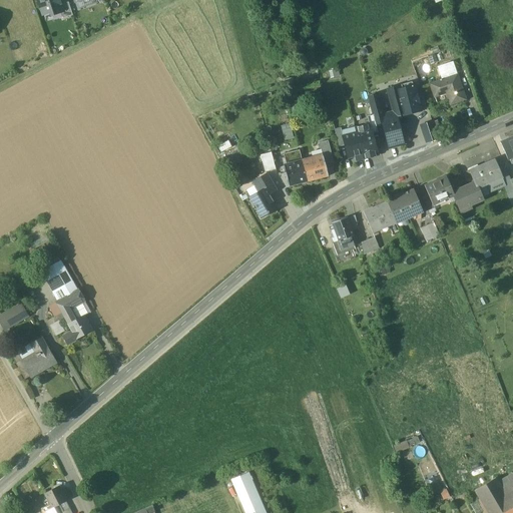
[(59,0),(38,0),(43,15),(51,12),(52,15),(61,12),(63,12),(60,1),(59,0)]
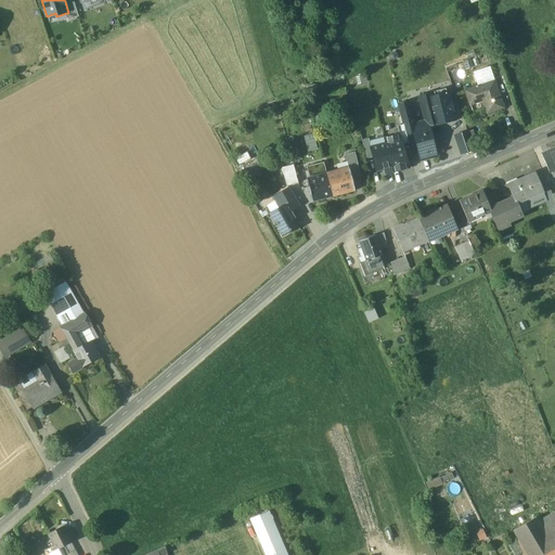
[(73,0),(67,0),(65,1),(68,13),(66,13),(68,21),(78,17),(73,0)]
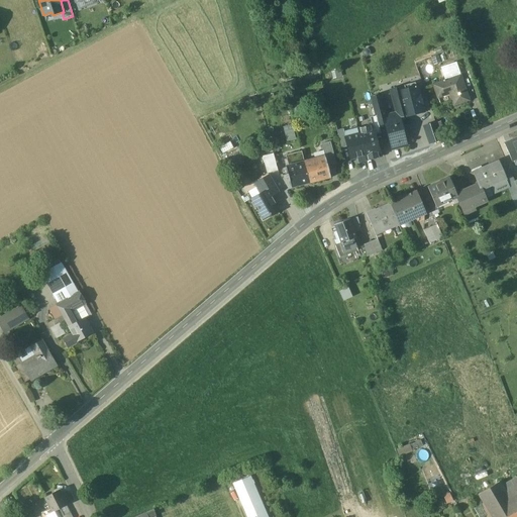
[(460,77),(434,86),(437,96),(449,92),(453,106),(469,101),(460,77)]
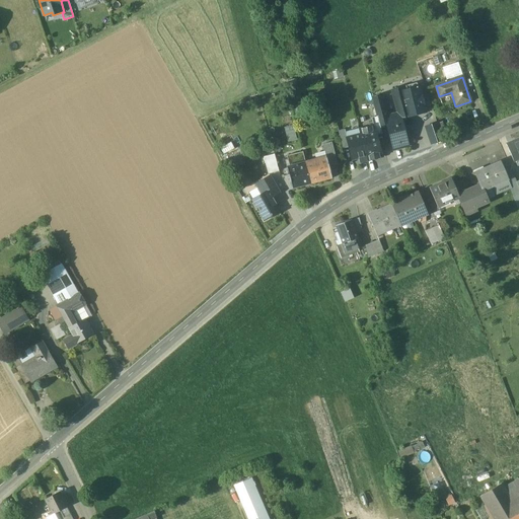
[(419,84),(401,88),(406,115),(425,110),(419,84)]
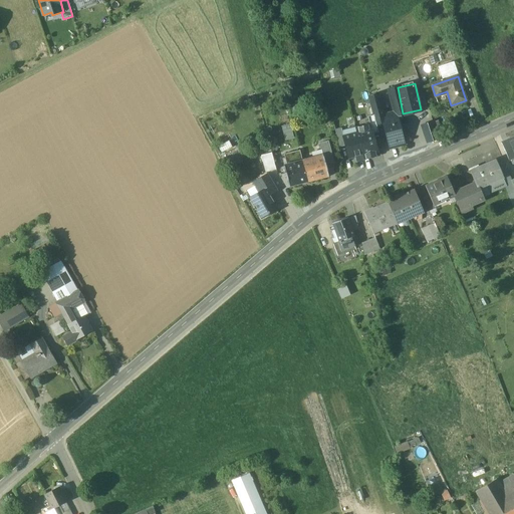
[(397,90),(391,92),(395,110),(402,108),(397,90)]
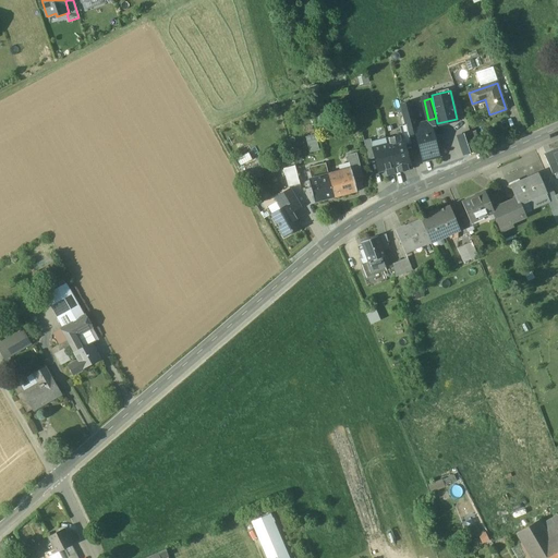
[(411,104),(401,107),(405,125),(408,133),(415,131),(423,160),(438,157),(429,123),(416,126),(411,104)]
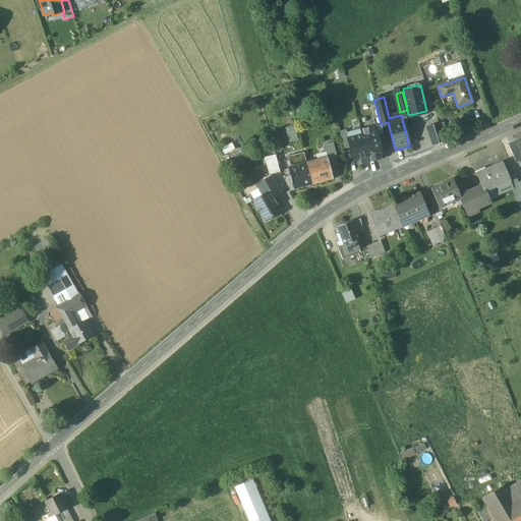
[(379,117),(372,118),(374,126),(375,126),(378,135),(384,134),(381,124),(379,117)]
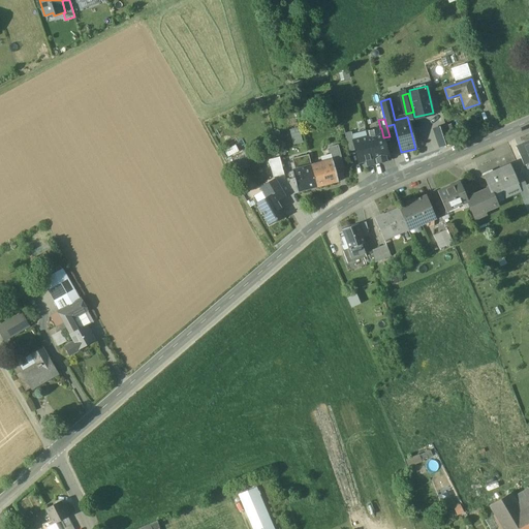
[(440,125),(433,127),(439,147),(446,144),(440,125)]
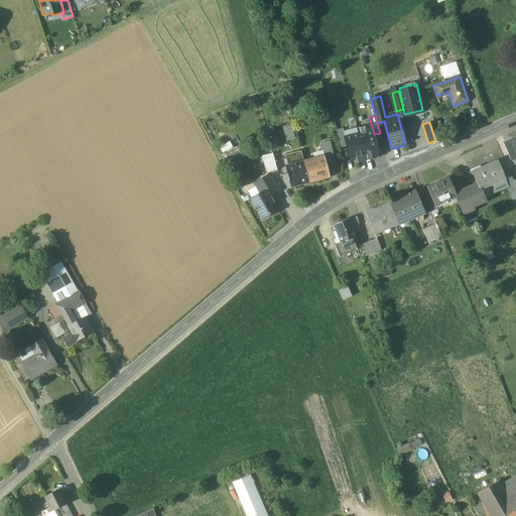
[(284,140),(293,139),(290,124),(282,125),(284,140)]
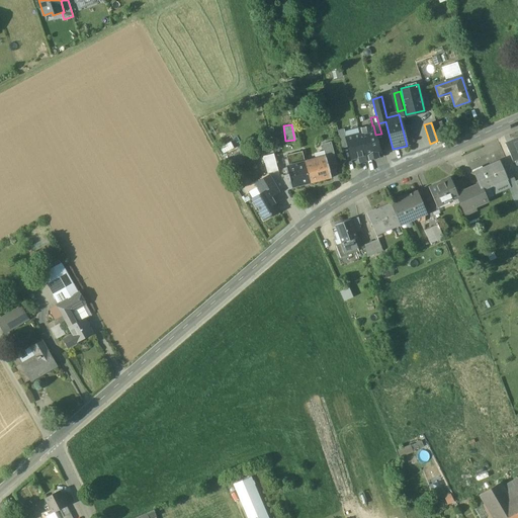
[(372,125),(358,130),(359,135),(366,161),(381,157),(375,135),(373,125),(372,125)]
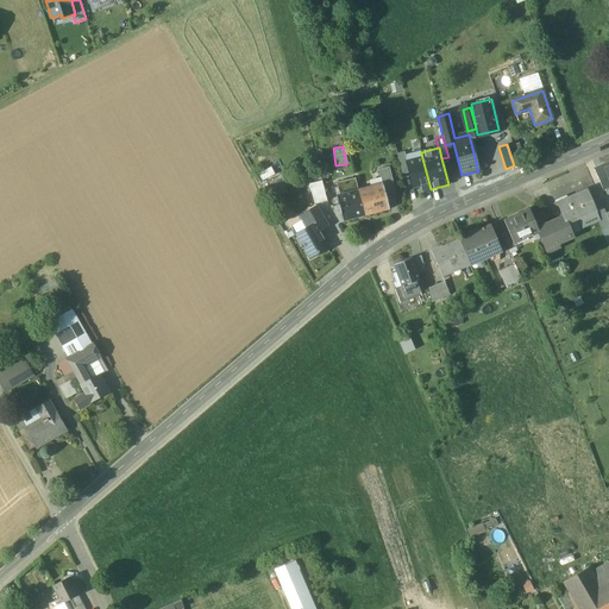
[(405,152),(397,154),(402,175),(409,173),(407,162),(405,152)]
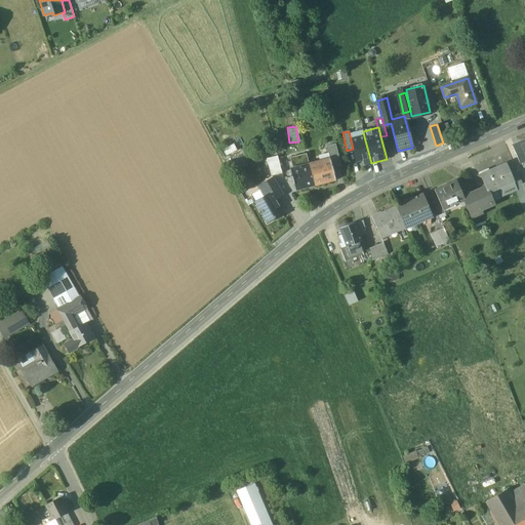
[(221,139),(225,151),(241,147),(238,135),(221,139)]
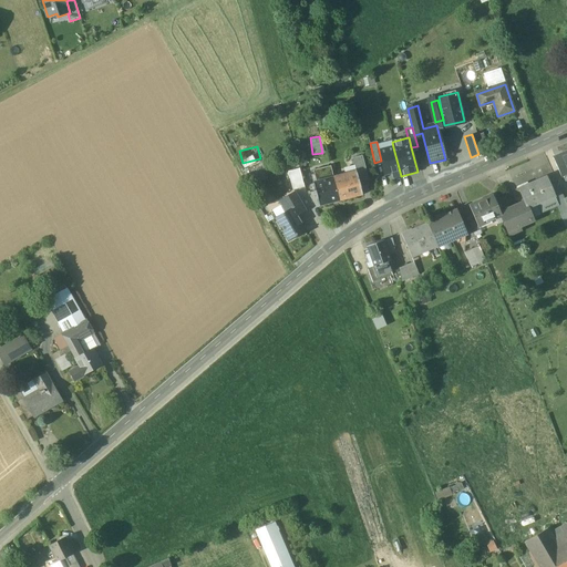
[(379,151),(381,161),(384,175),(395,172),(397,177),(401,176),(393,147),(379,151)]
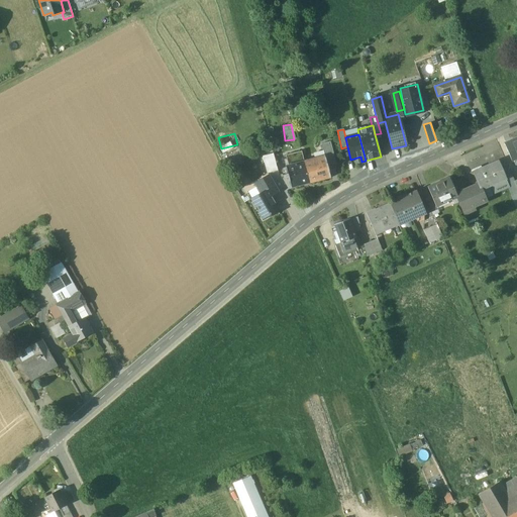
[(516,137),(505,143),(512,161),(516,158),(516,137)]
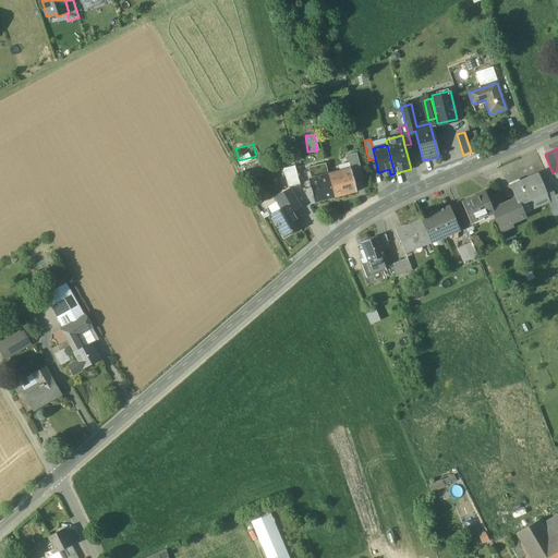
[(351,170),(353,179),(363,176),(358,154),(348,156),(351,170)]
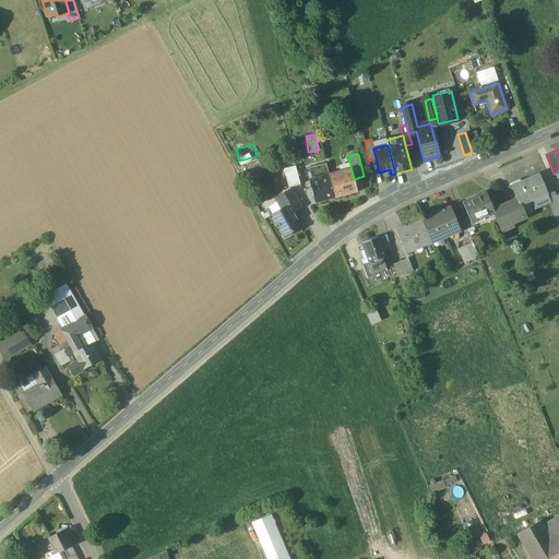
[(258,161),(245,171),(253,181),(265,171),(258,161)]
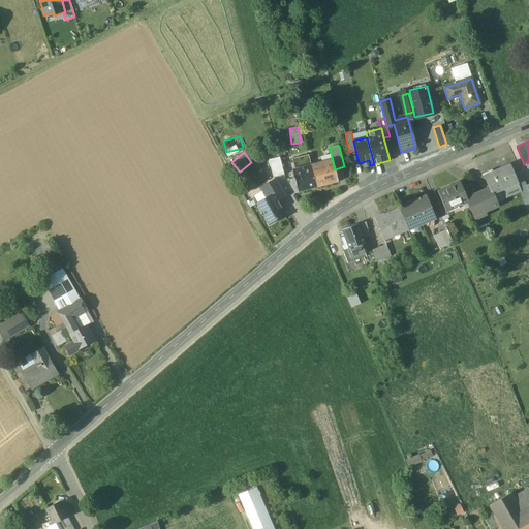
[(309,154),(289,159),(292,172),(312,166),(309,154)]
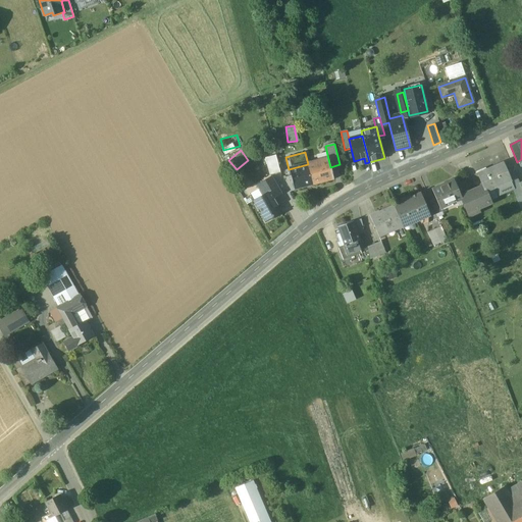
[(274,154),(263,157),(268,174),(278,171),(274,154)]
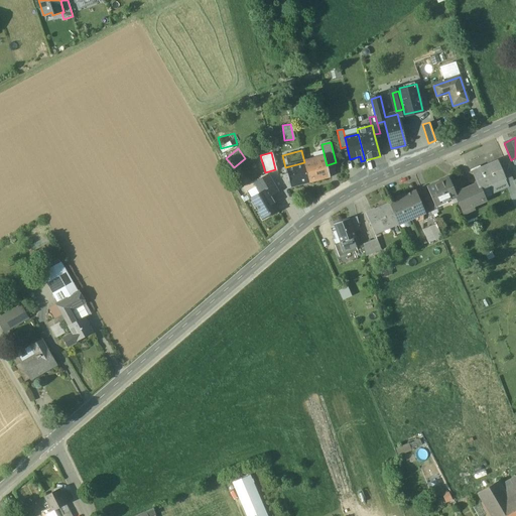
[(325,157),(304,162),(309,182),(330,176),(327,165),(325,157)]
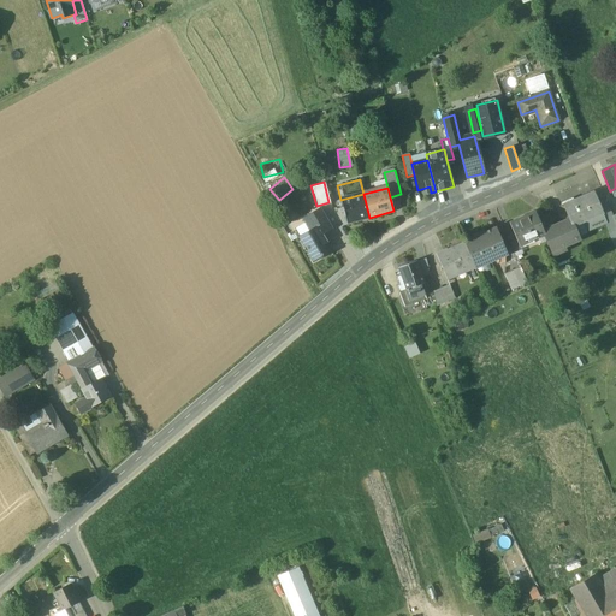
[(610,211),(600,189),(594,191),(602,208),(604,213),(610,211)]
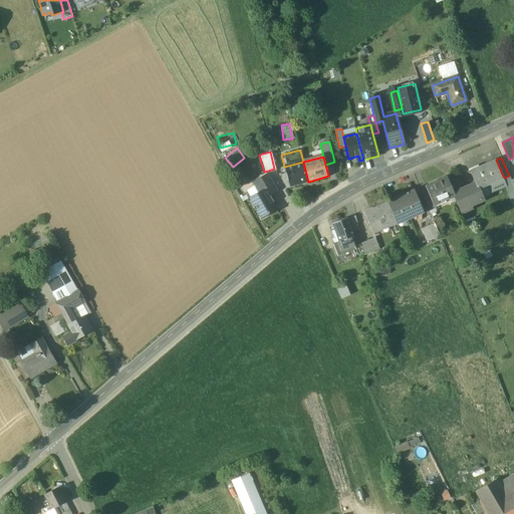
[(479,167),(470,171),(475,183),(478,189),(486,186),(486,185),(484,182),(502,174),(496,160),(479,167)]
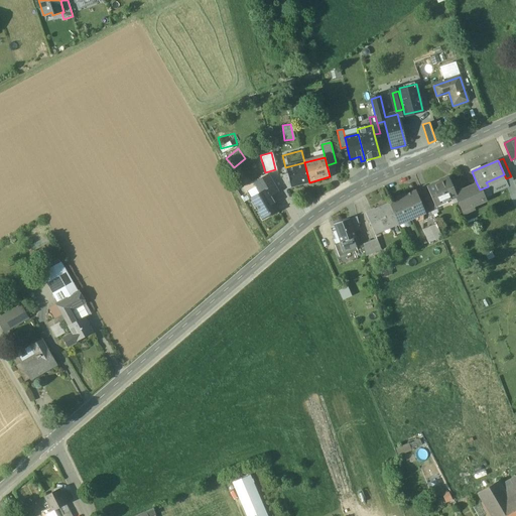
[(304,162),(285,167),(290,186),(309,182),(304,162)]
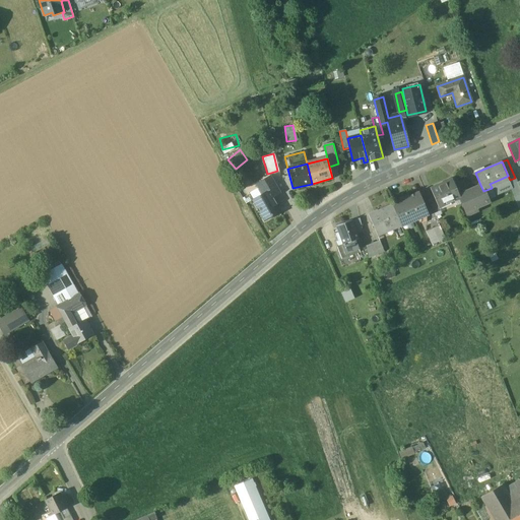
[(508,176),(490,184),(492,187),(492,188),(494,194),(512,187),(509,180),(510,180),(508,176)]
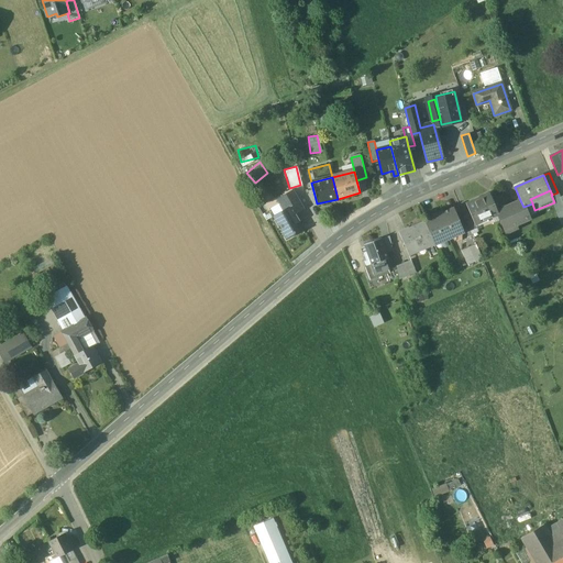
[(293,191),(277,200),(284,211),(290,208),(294,214),(302,209),(293,191)]
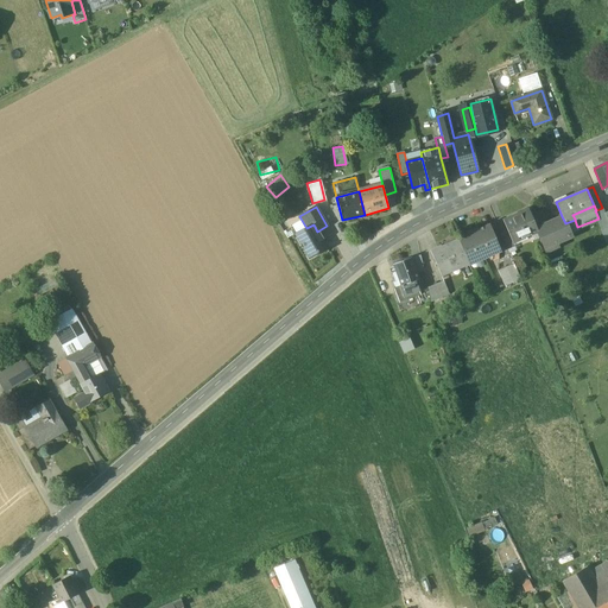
[(529,209),(502,220),(508,233),(513,242),(538,232),(537,228),(529,209)]
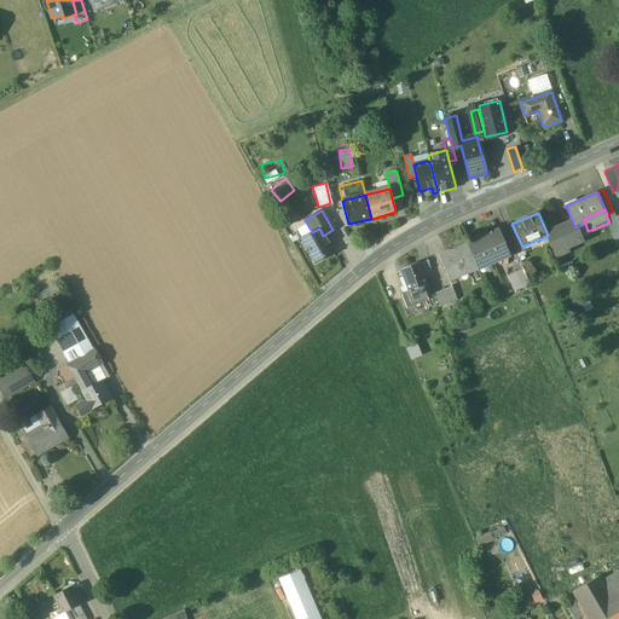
[(576,227),(572,220),(561,225),(571,247),(582,242),(576,227)]
